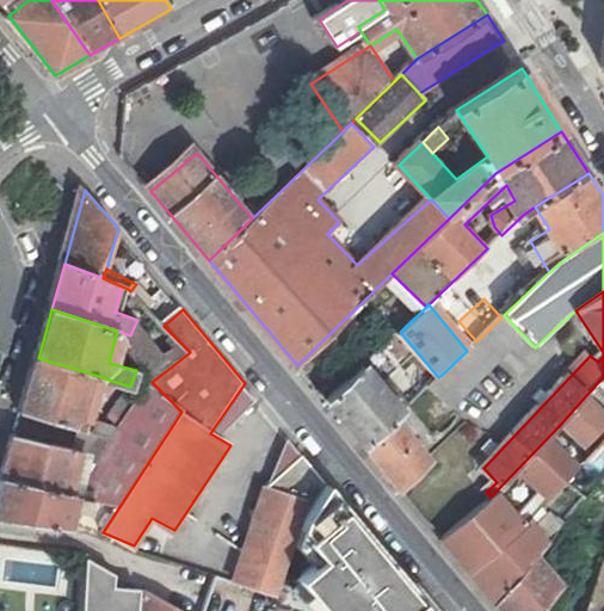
[(464,395),(525,338),(504,315),(501,318),(476,341),(467,351),(442,375),(464,395)]
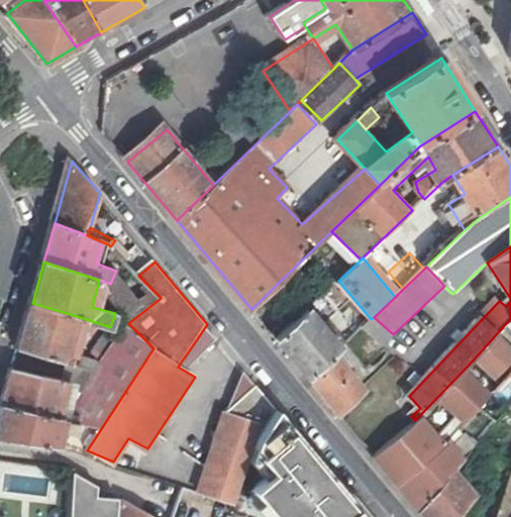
[(110,284),(99,280),(121,314),(128,323),(146,309),(114,275),(110,284)]
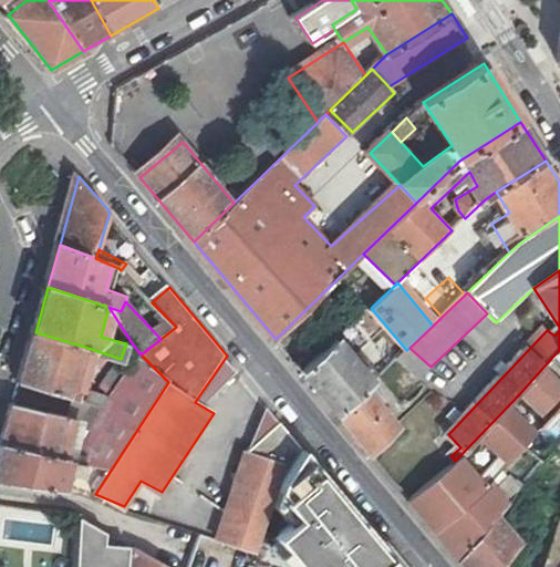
[(73,397),(87,348),(35,332),(21,382),(73,397)]
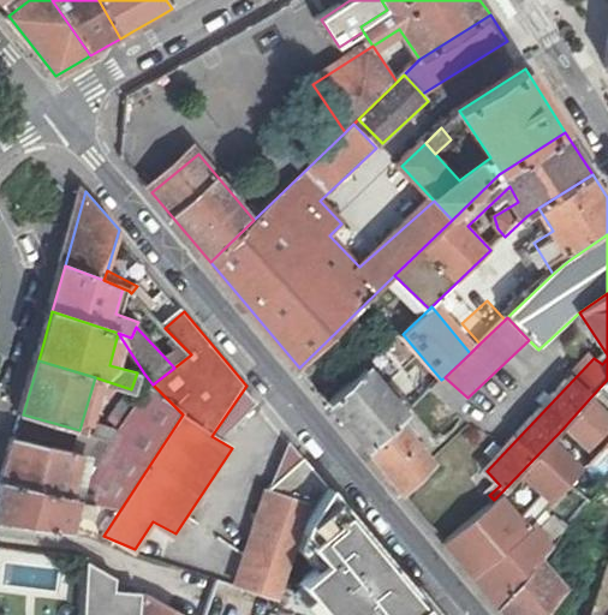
[(331,404),(369,449),(398,423),(405,415),(367,369),(331,404)]
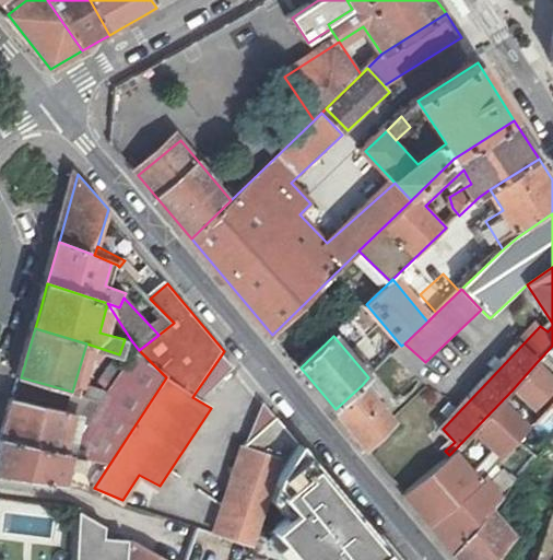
[(139,350),(131,340),(119,354),(131,361),(139,350)]
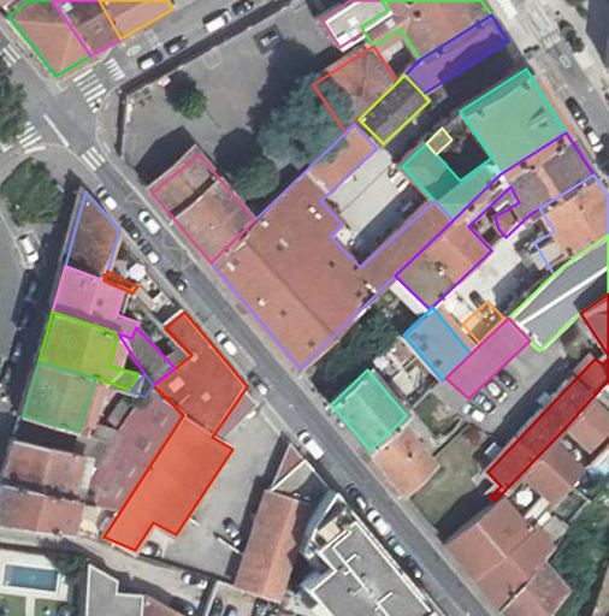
[(468,398),(445,378),(442,380),(433,389),(456,410),(468,398)]
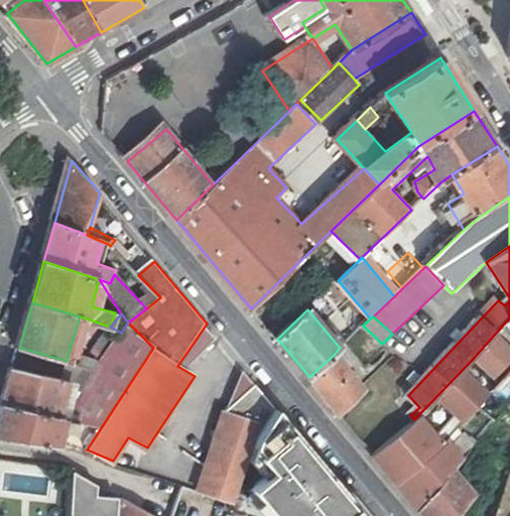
[(121,333),(105,358),(101,364),(97,370),(97,374),(70,419),(90,423),(102,426),(153,348),(128,323),(121,333)]
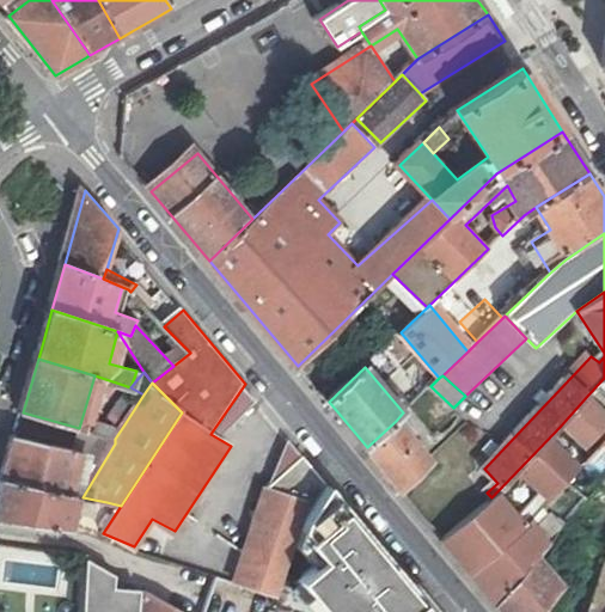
[(114,417),(124,424),(144,395),(130,387),(114,417)]
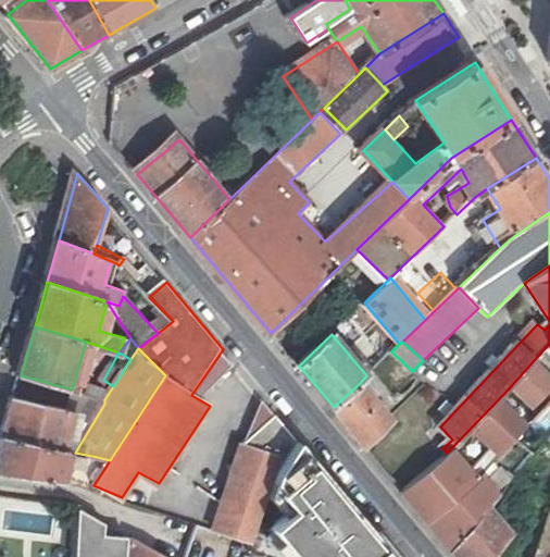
[(549,373),(535,359),(509,388),(526,406),(528,404),(534,408),(549,392),(549,373)]
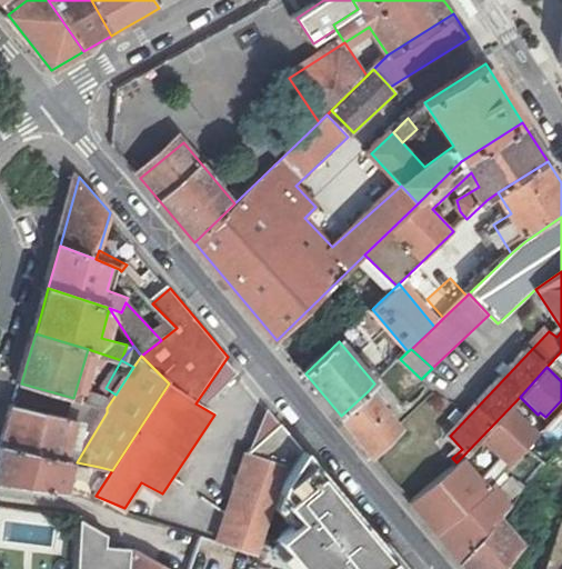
[(341,416),(373,453),(399,430),(368,391),(341,416)]
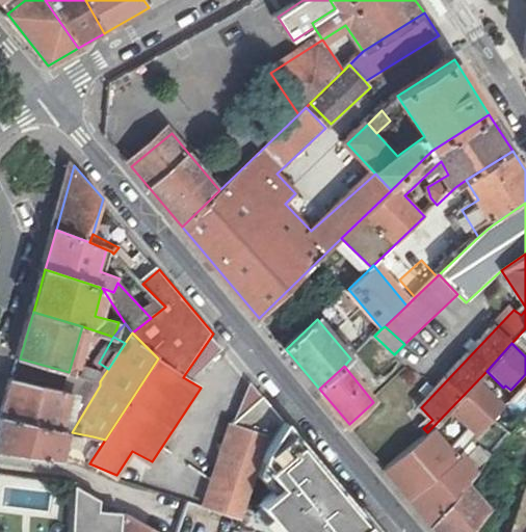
[(82,376),(100,381),(104,375),(84,368),(82,376)]
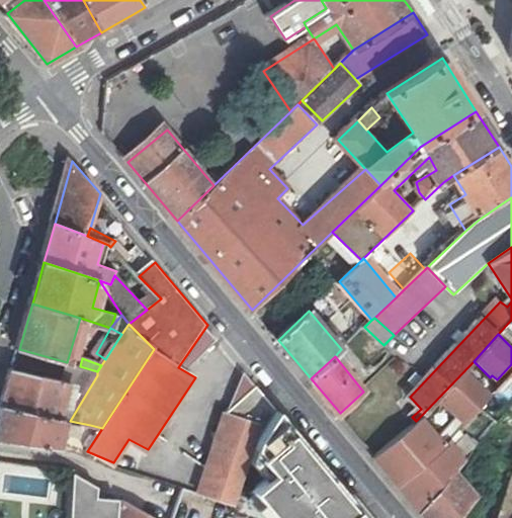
[(3,407),(61,419),(68,383),(13,369),(3,407)]
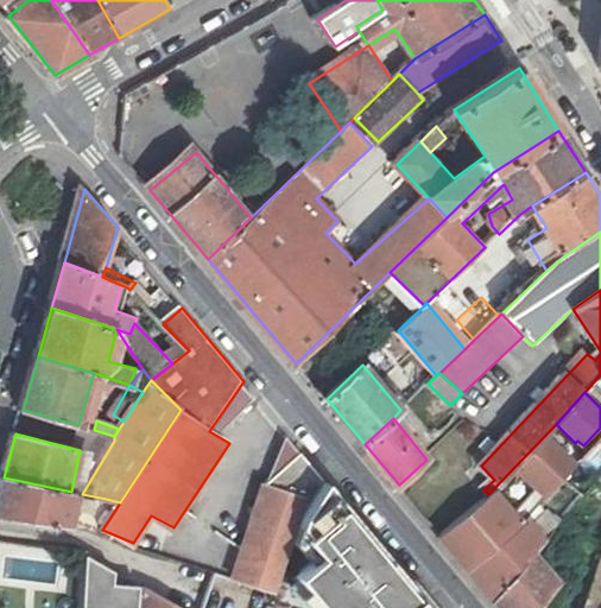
[(600,442),(583,462),(594,472),(600,464),(600,442)]
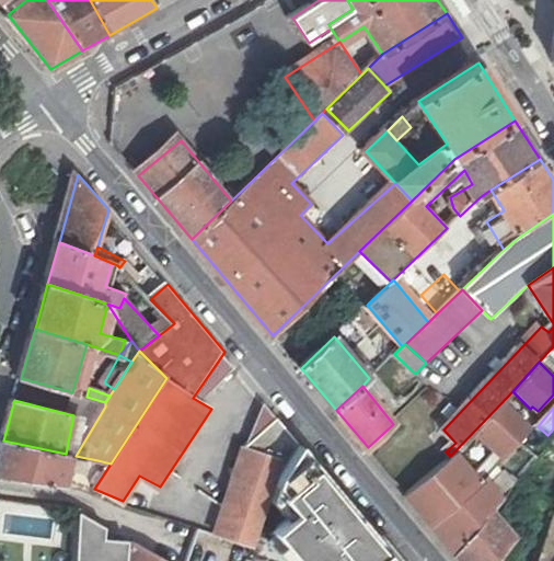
[(249,448),(219,535),(256,547),(280,474),(302,443),(280,416),(249,448)]
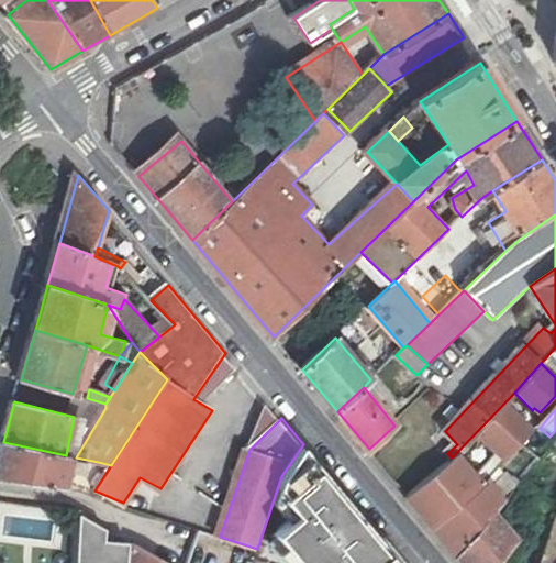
[(0,478),(59,486),(66,455),(3,442),(0,453),(0,478)]
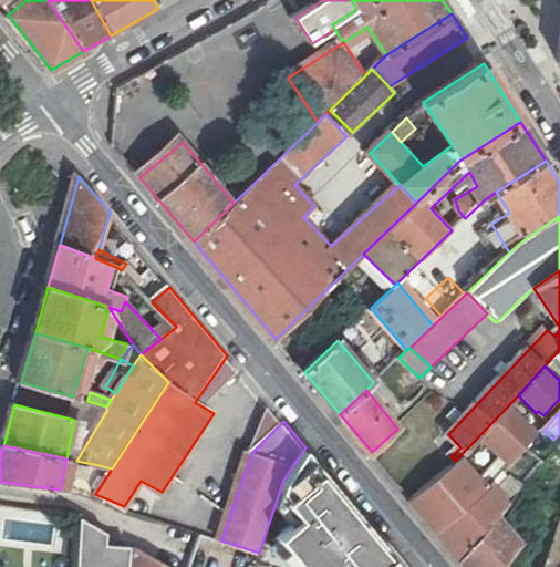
[(405,566),(306,447),(283,480),(259,553),(221,540),(206,535),(194,566),(177,566),(135,544),(132,566),(405,566)]
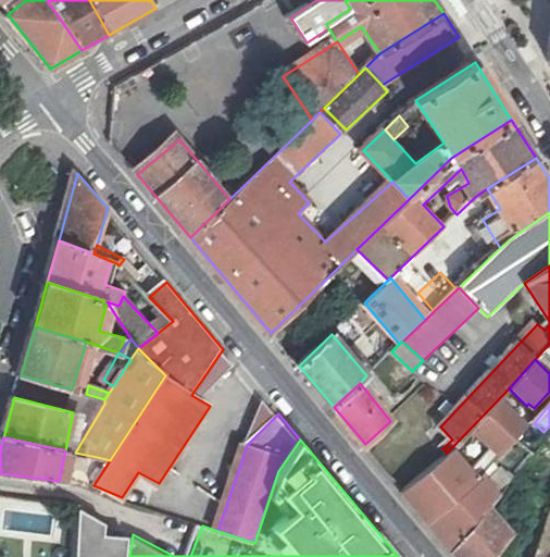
[(84,484),(94,485),(110,460),(97,457),(84,484)]
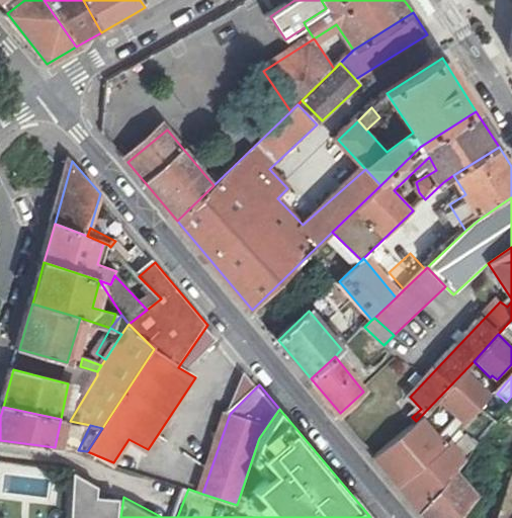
[(401,485),(422,510),(456,471),(465,461),(451,443),(401,485)]
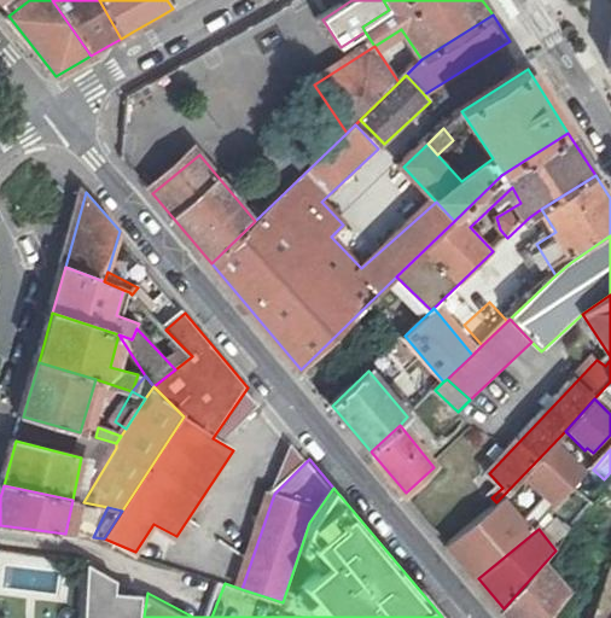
[(92,559),(88,604),(122,614),(129,583),(102,569),(92,559)]
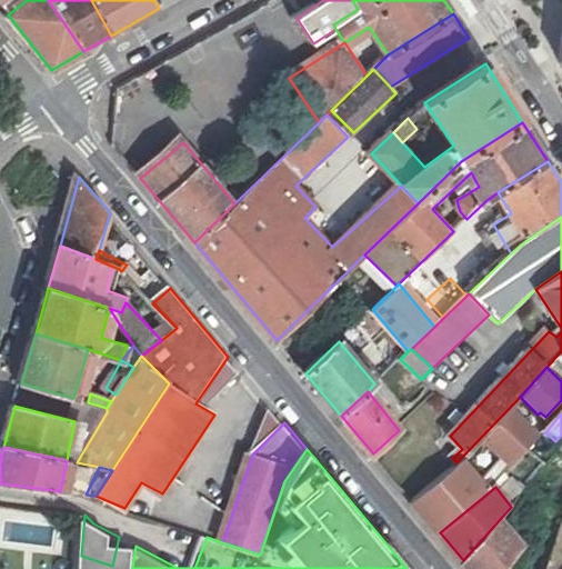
[(501,518),(463,560),(470,568),(503,568),(524,547),(501,518)]
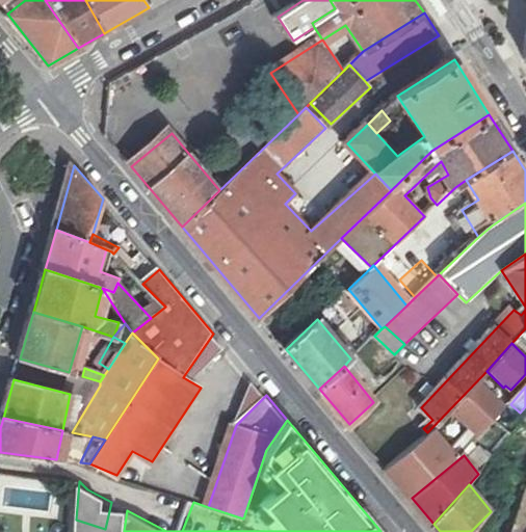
[(53,507),(53,491),(8,491),(8,508),(53,507)]
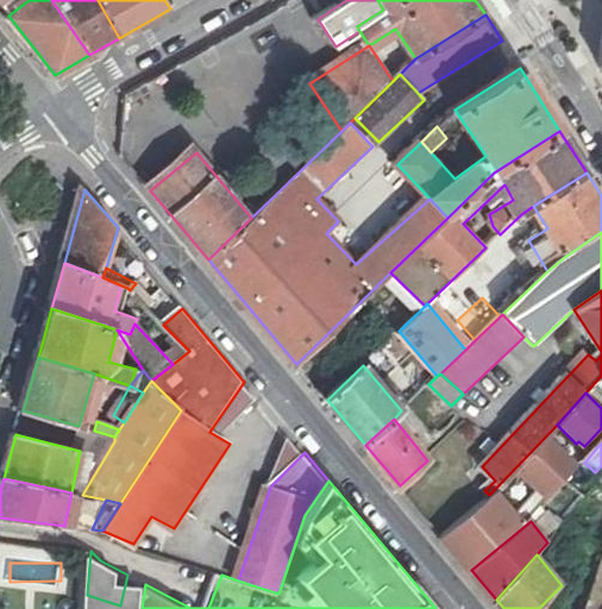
[(601,570),(589,608),(601,608),(601,570)]
